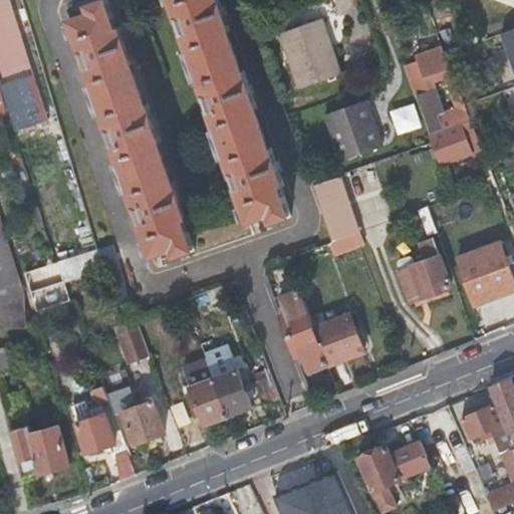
[(155,142),(157,142),(158,141),(146,103),(142,104),(129,65),(132,63),(118,26),(115,27),(105,0),(98,0),(81,6),(83,13),(63,21),(146,260),(166,252),(168,260),(193,250),(184,222),(186,221),(173,181),(169,182),(155,142)]
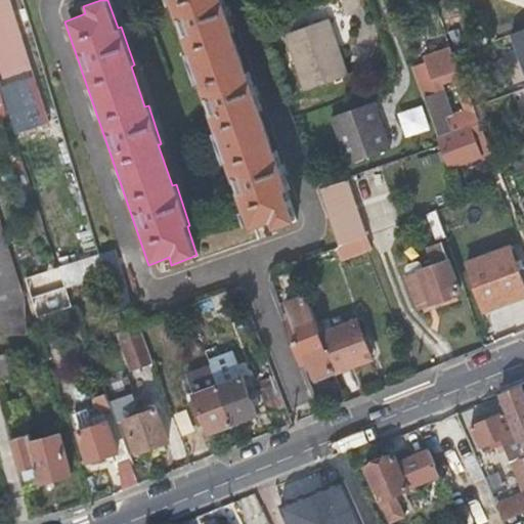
[(289,192),(281,172),(274,153),(271,154),(256,111),(260,108),(246,70),(243,71),(229,32),(232,31),(221,0),(171,0),(251,228),(272,221),(275,229),(295,222),(285,193),(289,192)]
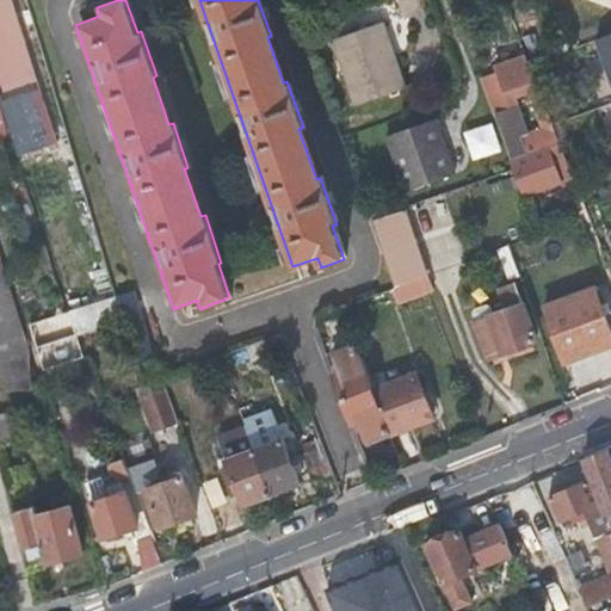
[(0,94),(1,99),(12,96),(23,92),(0,17),(0,94)]
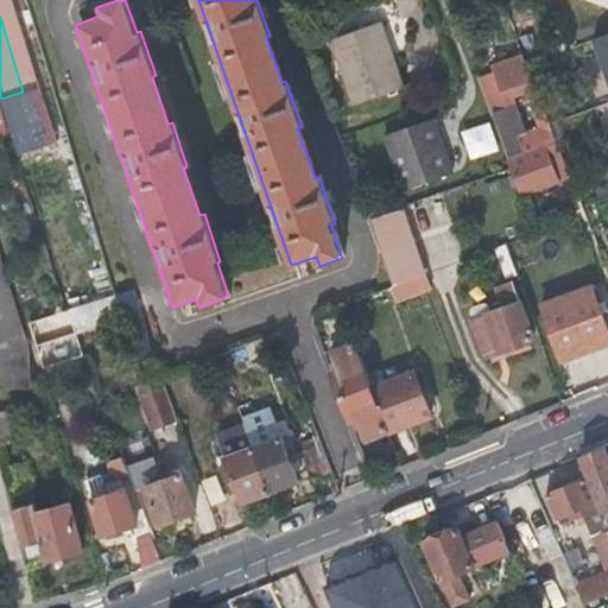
[(333,39),(344,71),(356,103),(404,87),(380,21),(333,39)]
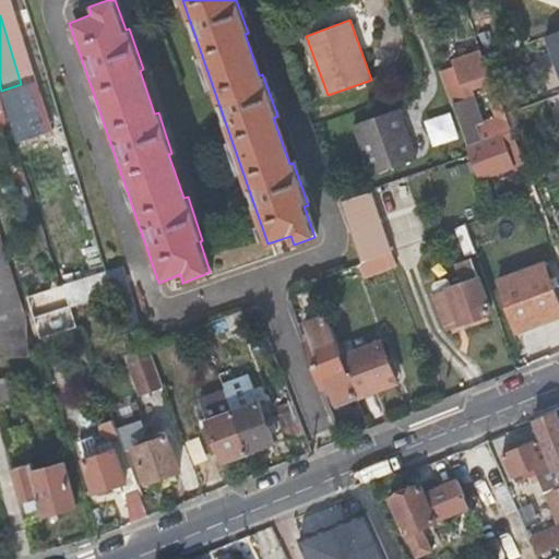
[(558,34),(547,39),(558,71),(558,34)]
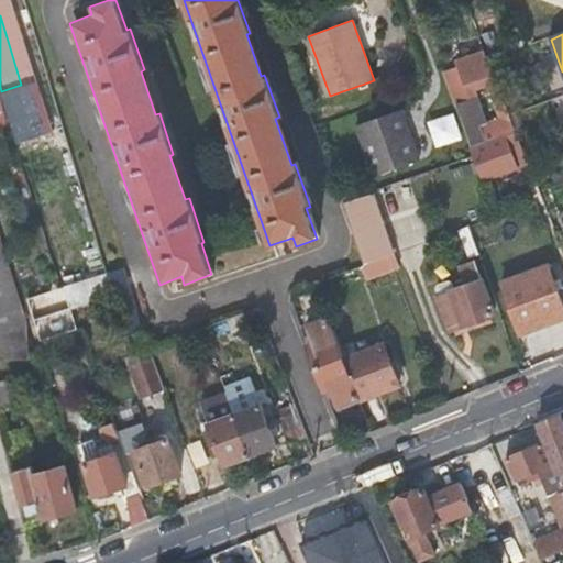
[(456,105),(486,178),(516,166),(514,161),(520,158),(506,124),(514,122),(500,88),(456,105)]
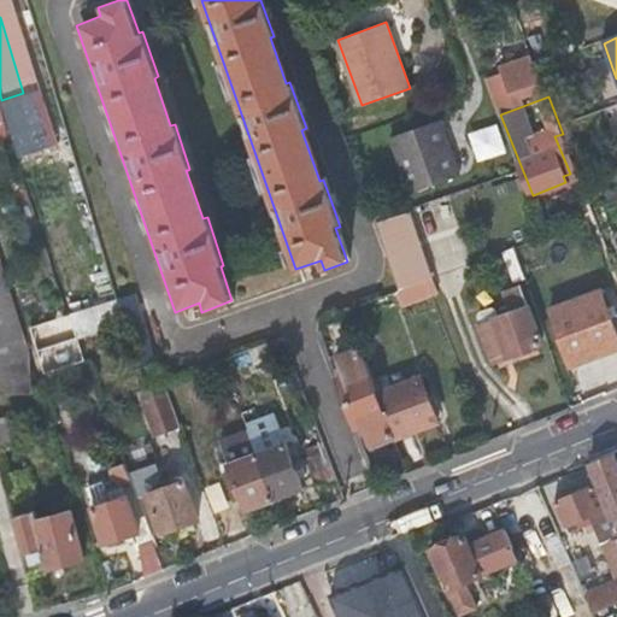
[(391,137),(400,164),(410,191),(458,174),(439,119),(391,137)]
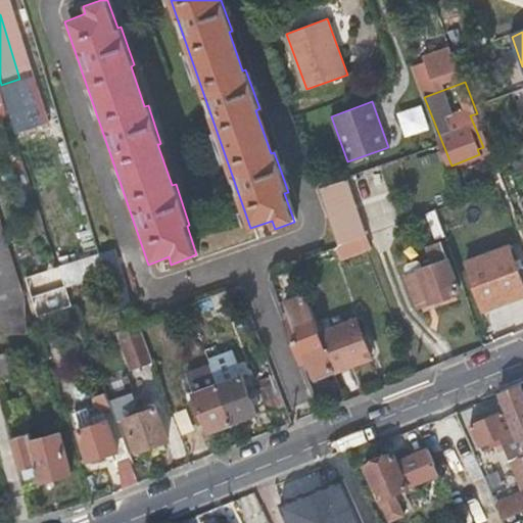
[(336,245),(361,236),(366,234),(347,180),(318,190),(336,245)]
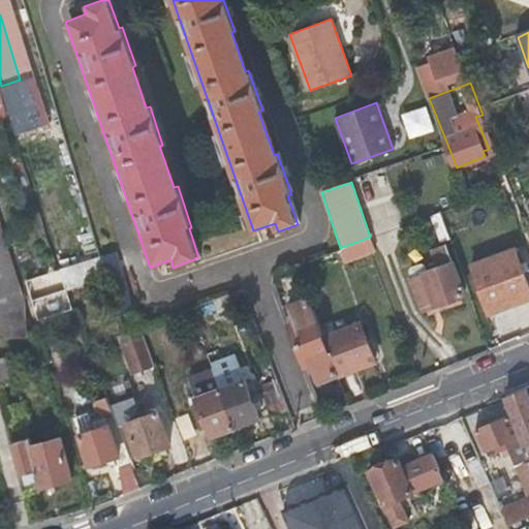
[(0,304),(1,308),(2,325),(4,342),(29,340),(25,296),(0,220),(0,304)]
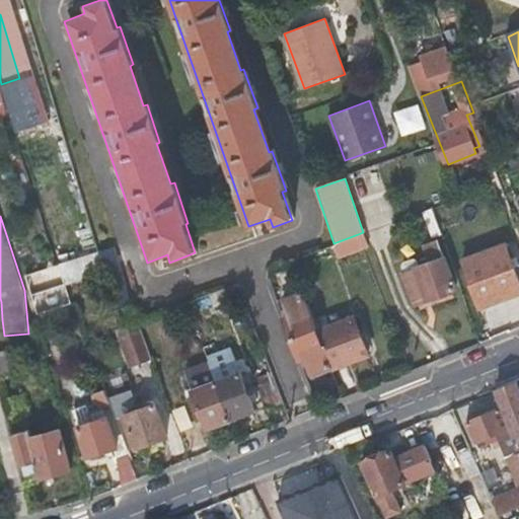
[(362,245),(358,234),(334,243),(337,254),(362,245)]
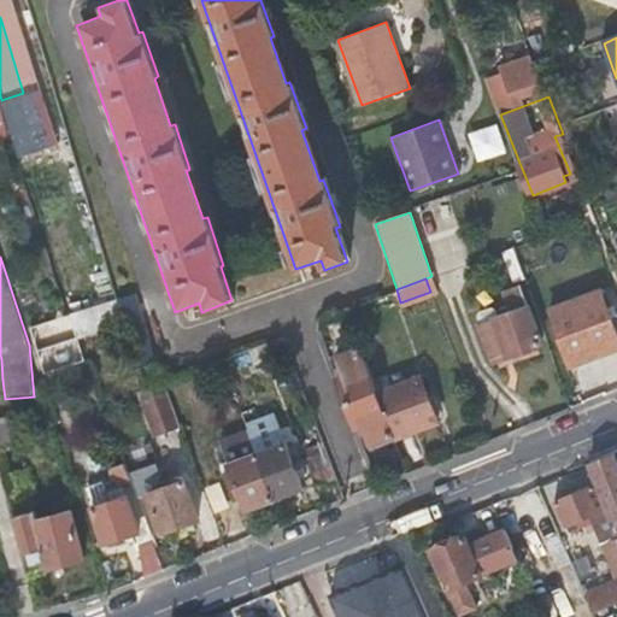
[(503,312),(491,317),(479,321),(493,359),(541,341),(519,282),(499,289),(505,305),(500,306),(503,312)]
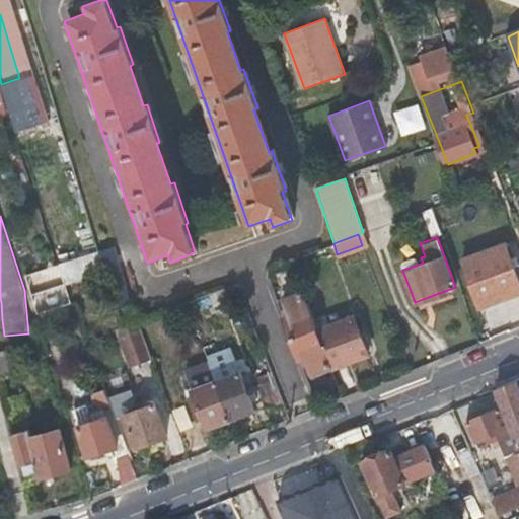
[(465,263),(473,286),(483,309),(518,294),(518,276),(508,246),(465,263)]
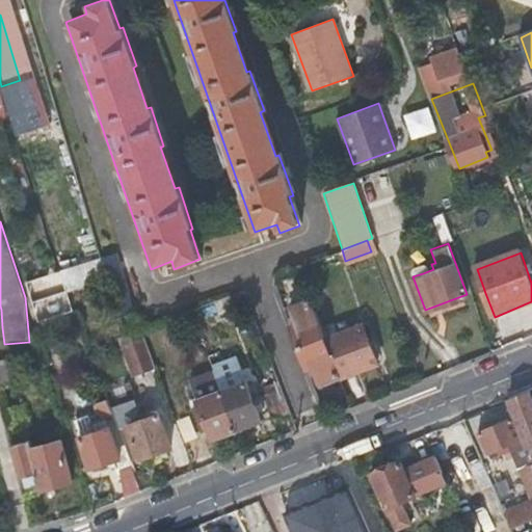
[(117,311),(124,309),(130,307),(113,254),(101,258),(117,311)]
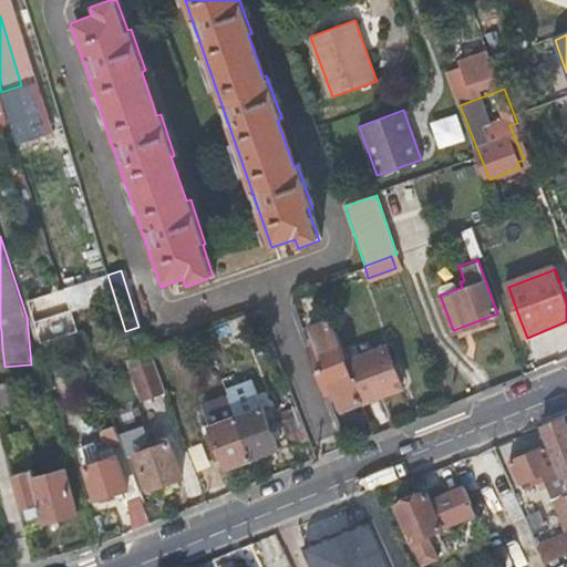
[(340,412),(364,403),(349,361),(333,320),(309,329),(317,349),(311,351),(329,397),(334,394),(340,412)]
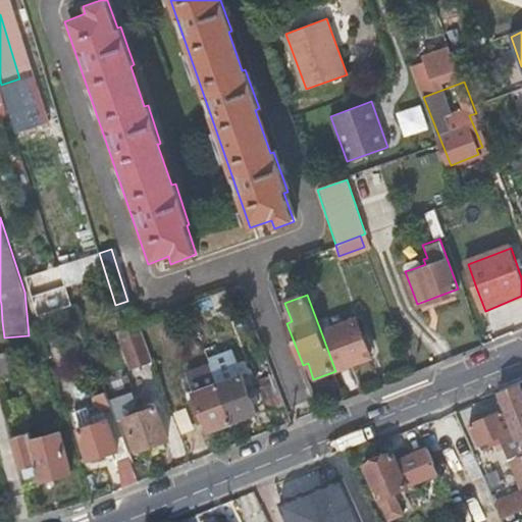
[(321,332),(335,371),(372,357),(358,319),(321,332)]
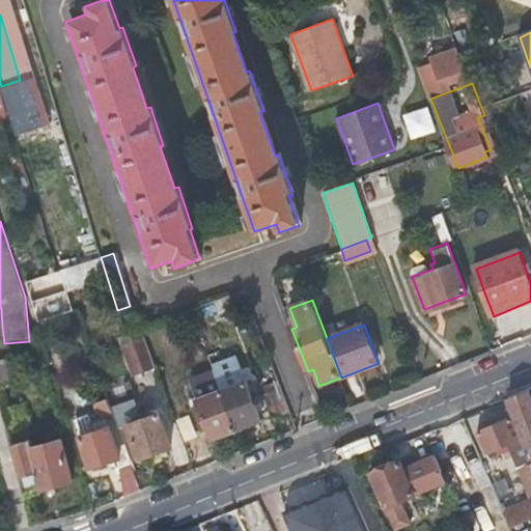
[(139,328),(124,333),(117,335),(131,371),(152,363),(139,328)]
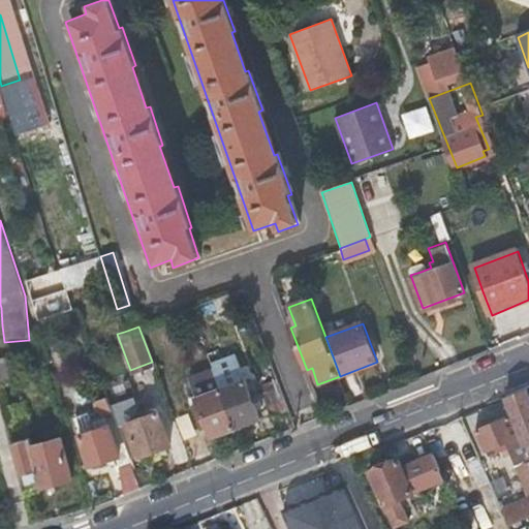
[(217,381),(218,384),(227,381),(216,350),(206,353),(210,363),(217,381)]
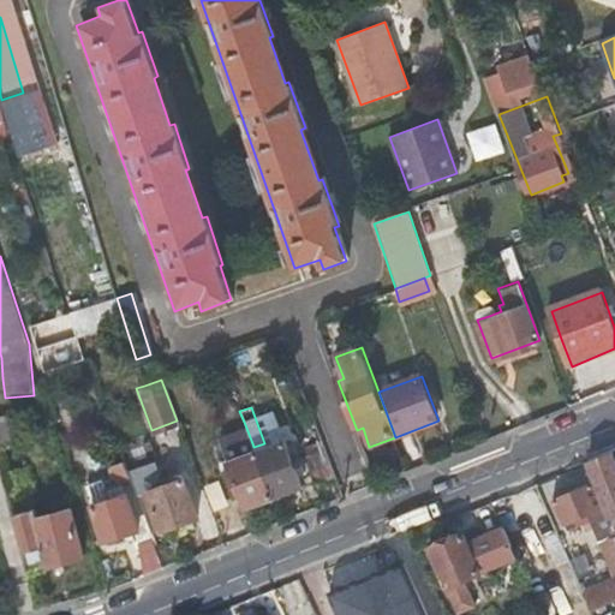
[(243,448),(252,443),(244,422),(234,425),(243,448)]
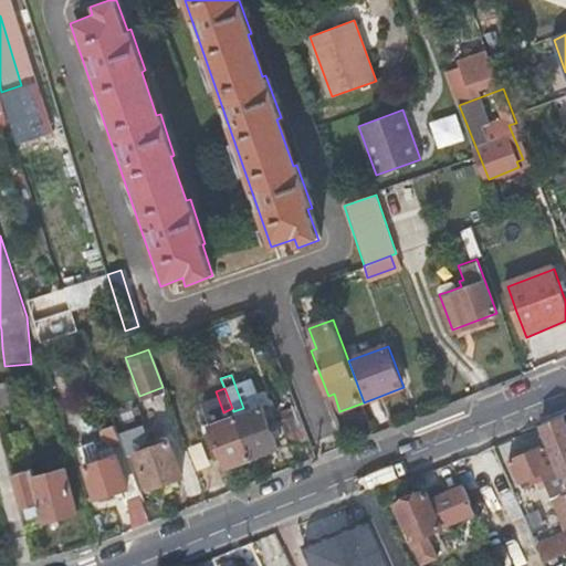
[(234,416),(251,458),(275,448),(260,406),(234,416)]
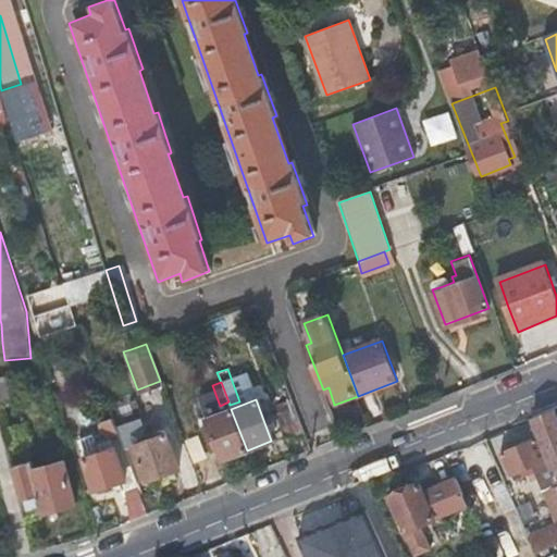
[(219,461),(247,450),(231,409),(203,420),(219,461)]
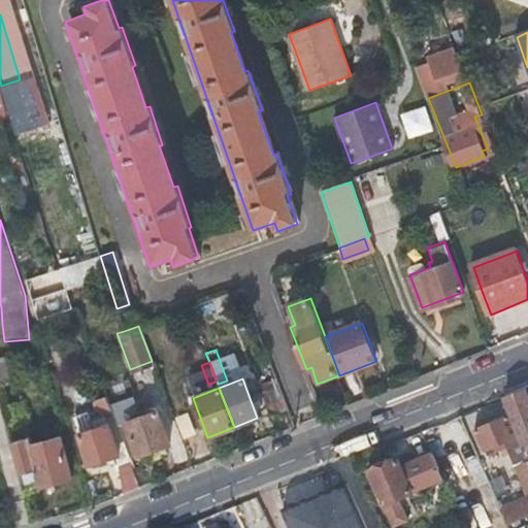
[(277,388),(268,392),(260,395),(268,417),(286,409),(277,388)]
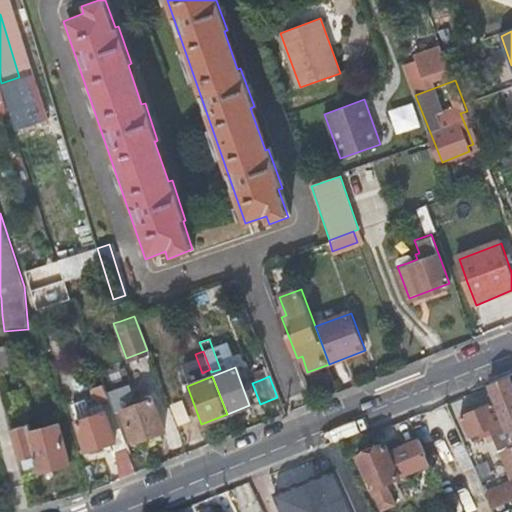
[(506,425),(510,434),(511,433),(511,379),(491,388),(506,425)]
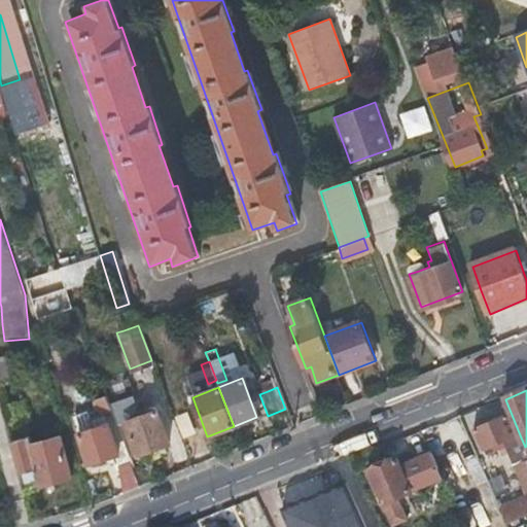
[(133,464),(131,458),(108,398),(106,394),(97,397),(102,414),(91,418),(90,414),(78,417),(82,430),(80,431),(91,463),(118,455),(123,467),(133,464)]
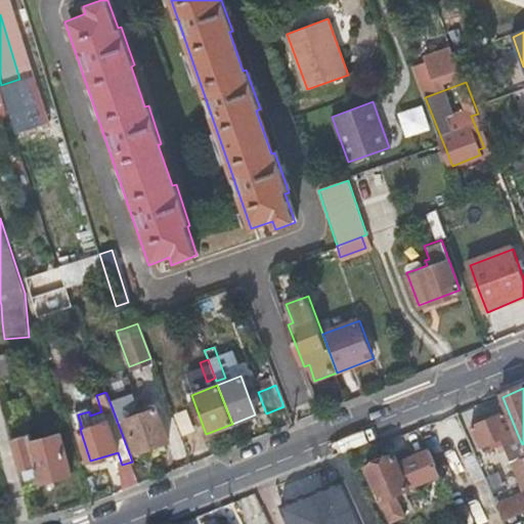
[(107,396),(130,455),(170,442),(156,401),(137,407),(139,411),(129,416),(121,392),(107,396)]
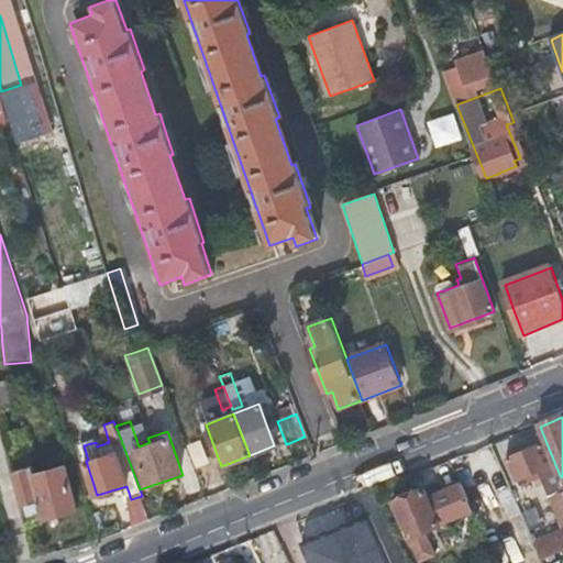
[(197,468),(211,464),(202,440),(188,445),(197,468)]
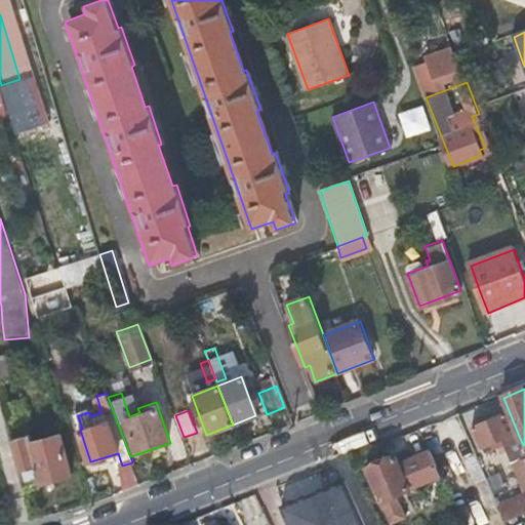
[(524,448),(523,445),(519,436),(516,438),(507,415),(476,429),(485,451),(494,447),(497,454),(509,449),(511,454),(518,451),(524,448)]
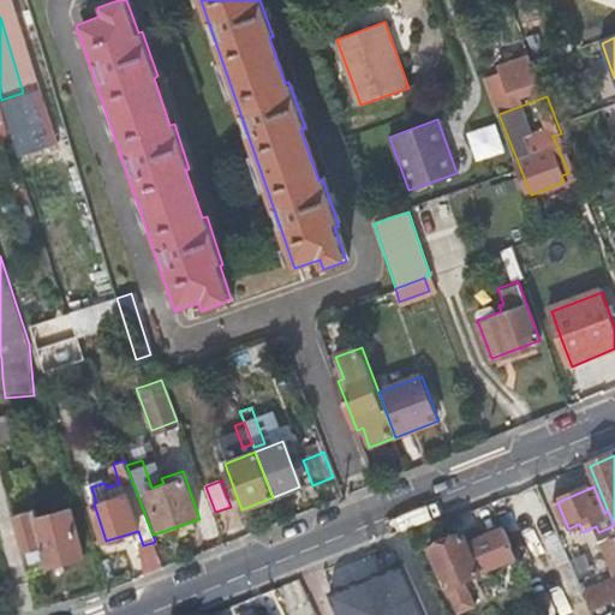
[(85,553),(79,530),(73,507),(36,517),(31,505),(10,511),(9,511),(25,569),(85,553)]
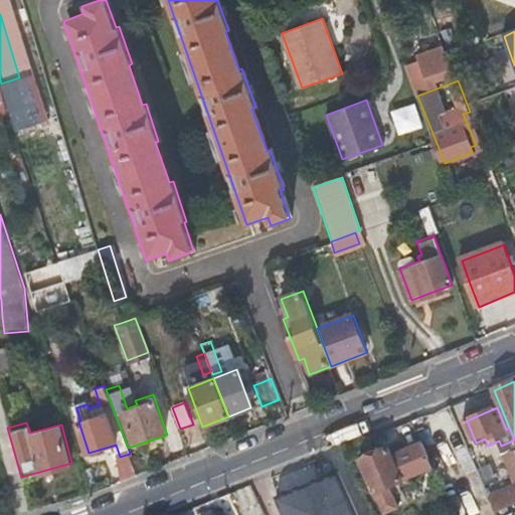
[(420,439),(413,443),(406,446),(419,473),(434,467),(420,439)]
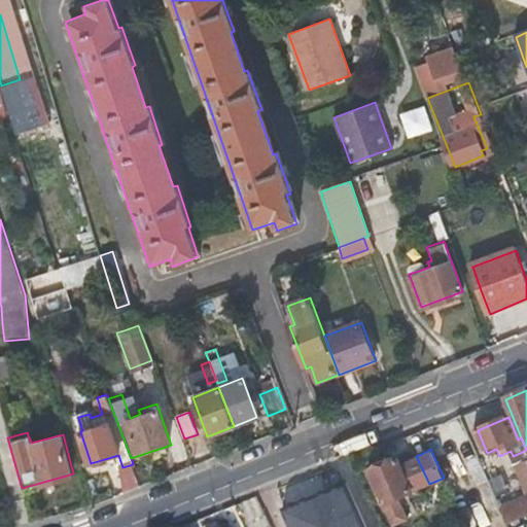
[(416,493),(415,492),(415,491),(423,487),(411,458),(402,462),(401,461),(373,475),(395,526),(396,526),(411,521),(401,500),(416,493)]
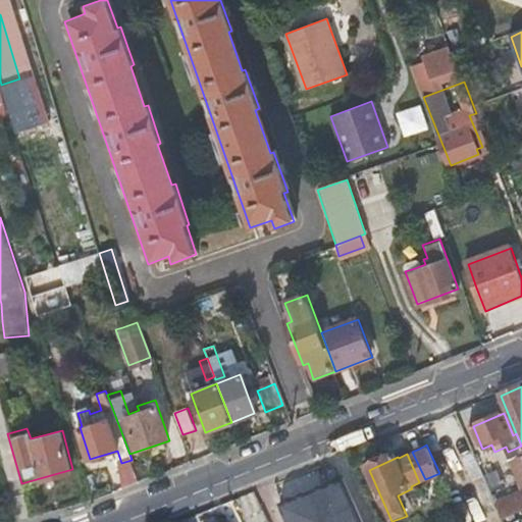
[(365,521),(345,476),(283,505),(291,521),(365,521)]
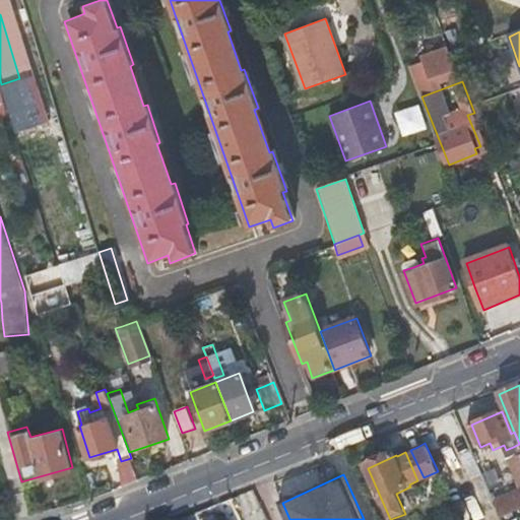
[(519,490),(496,502),(501,513),(519,505),(519,490)]
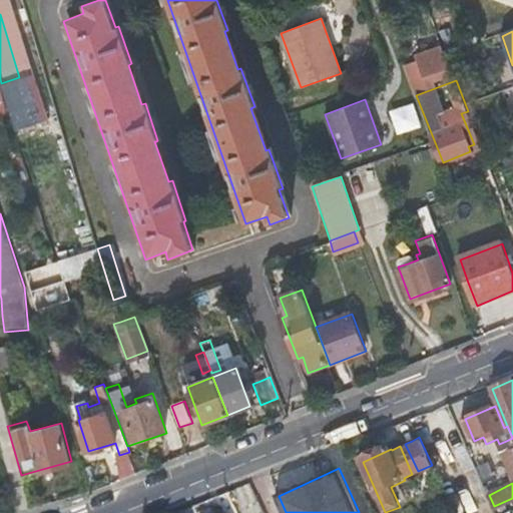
[(512,512),(512,498),(494,506),(497,512),(512,512)]
